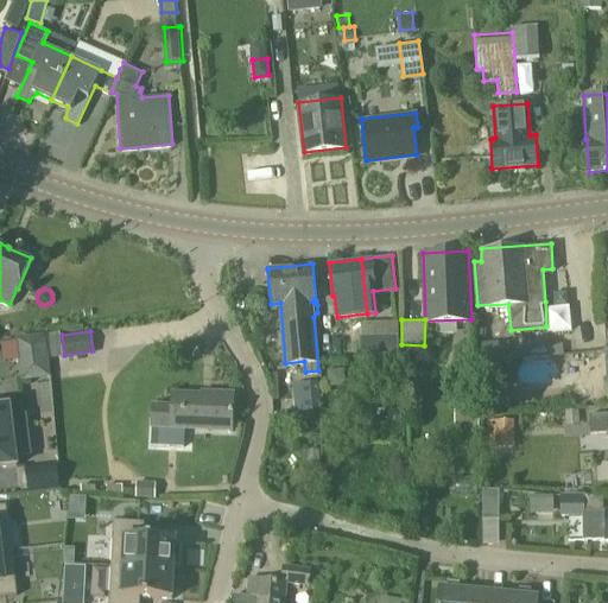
[(361,334),(360,334),(361,353),(398,353),(398,334),(361,334)]
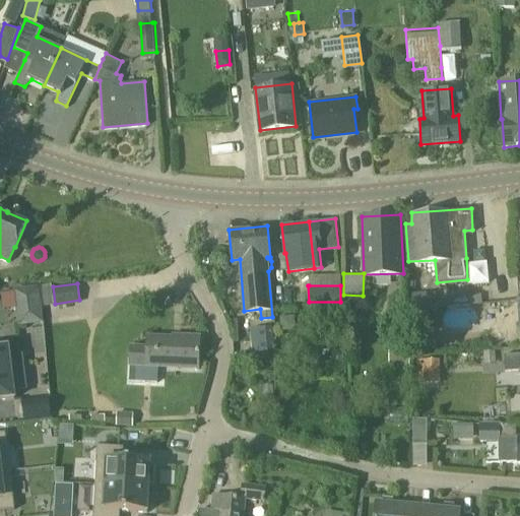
[(431,292),(411,294),(412,305),(432,303),(431,292)]
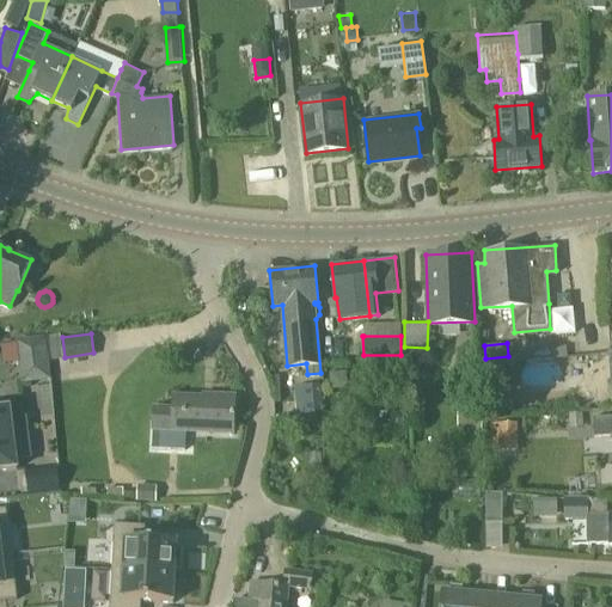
[(344,369),(328,369),(329,386),(346,385),(344,369)]
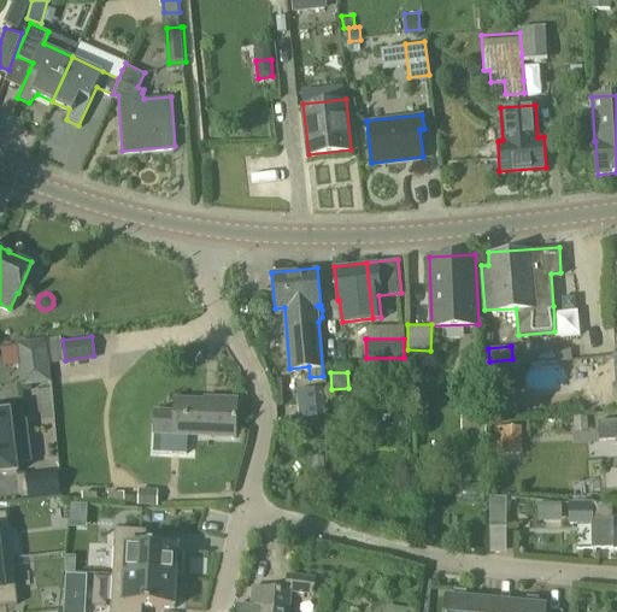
[(406,372),(397,374),(397,390),(406,390),(406,372)]
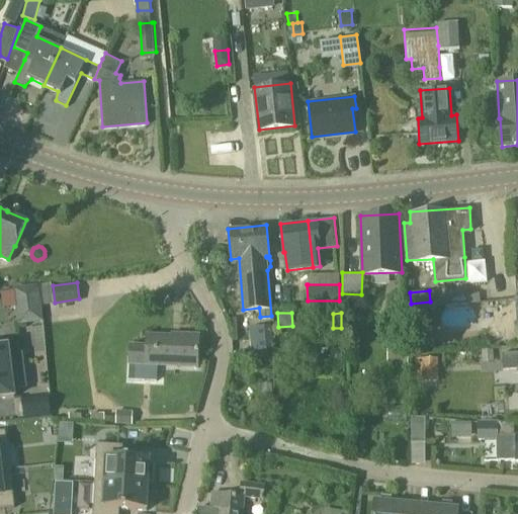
[(274,347),(272,323),(250,325),(252,349),(274,347)]
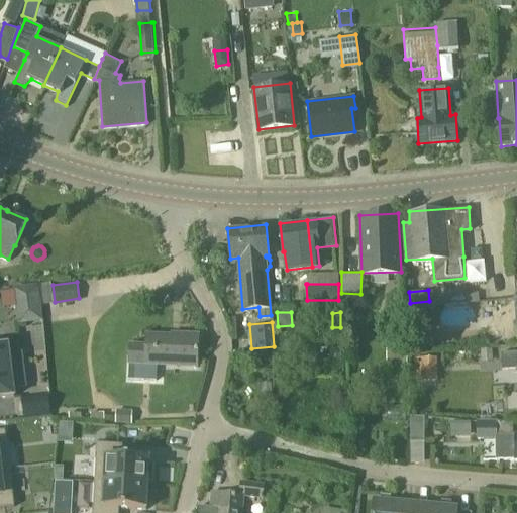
[(503,323),(489,325),(490,338),(504,336),(503,323)]
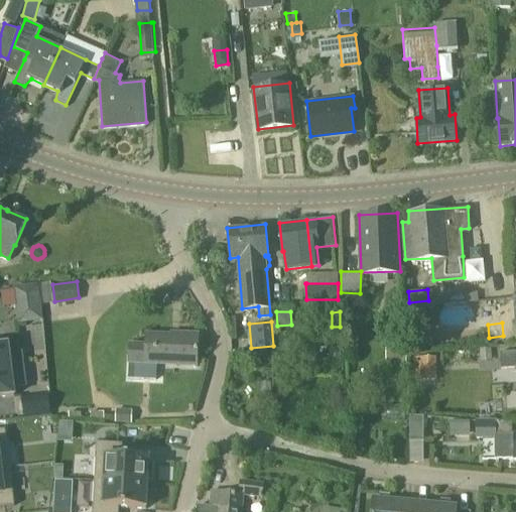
[(156,362),(197,364),(199,334),(177,333),(177,335),(146,334),(145,344),(129,343),(128,376),(156,378),(156,362)]
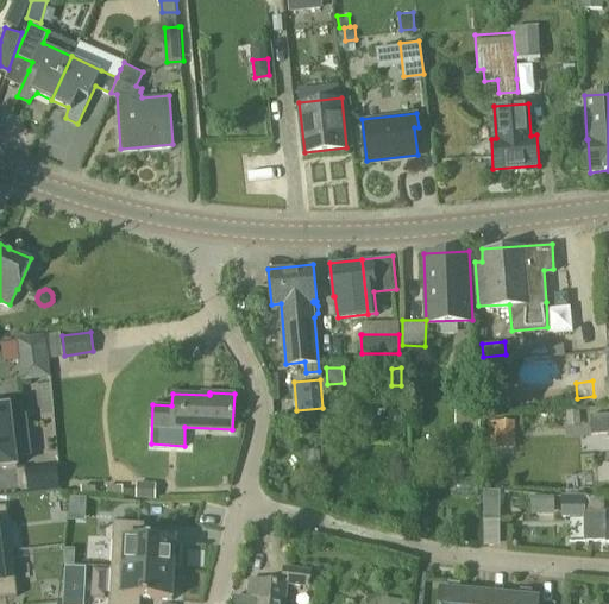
[(456,400),(456,425),(465,426),(466,429),(479,431),(481,400),(456,400)]
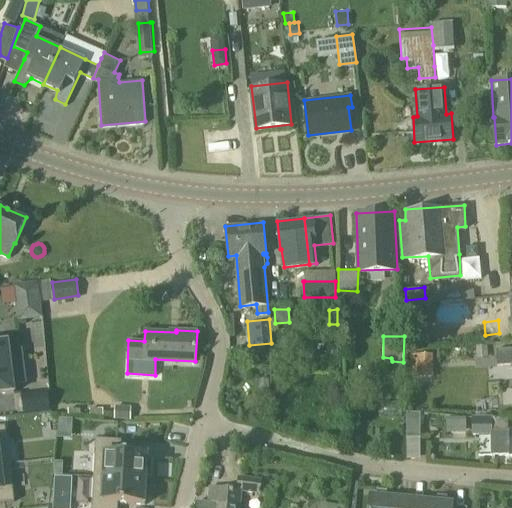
[(0,392),(14,391),(11,366),(24,365),(22,348),(9,349),(8,340),(0,341),(0,392)]
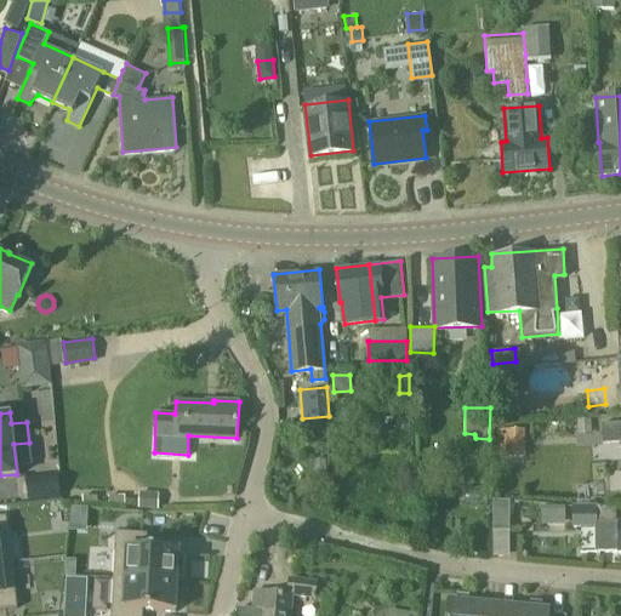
[(591,414),(576,415),(577,431),(591,429),(591,414)]
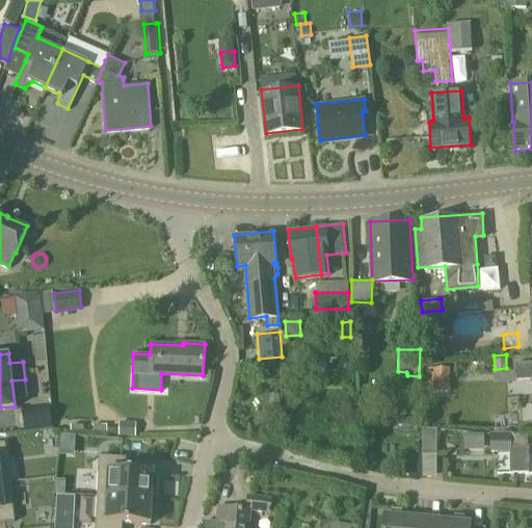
[(531,360),(515,361),(516,377),(531,376),(531,360)]
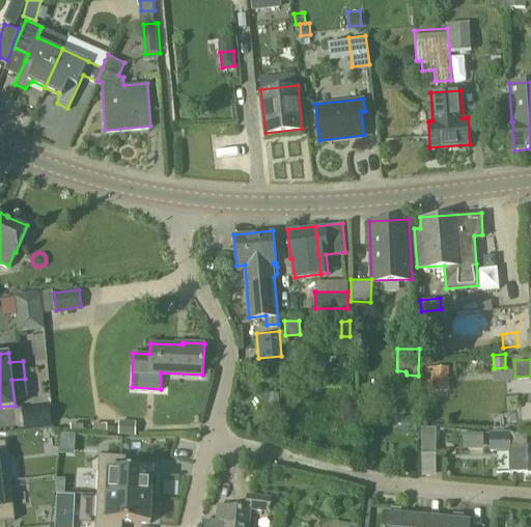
[(449,364),(426,364),(426,390),(449,389),(449,364)]
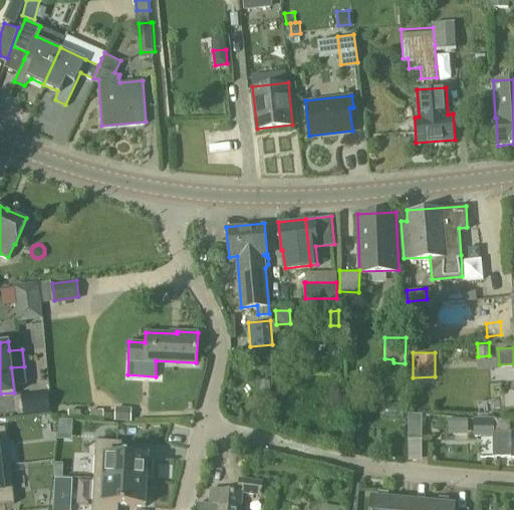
[(47,389),(21,392),(23,412),(50,408),(47,389)]
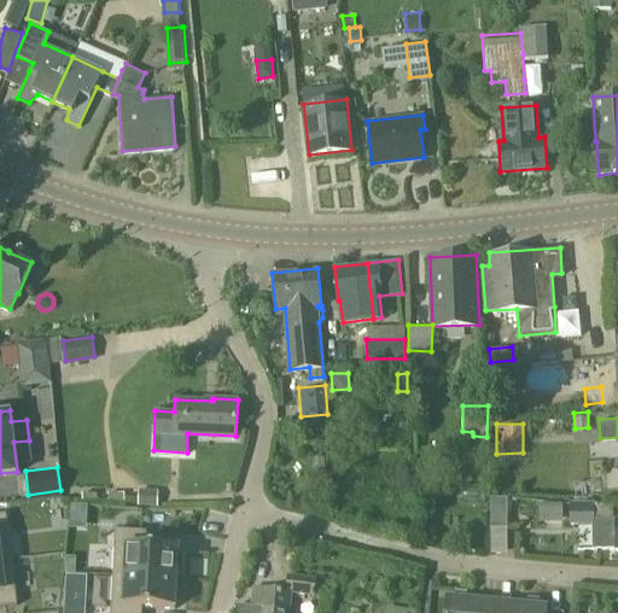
[(158,489),(139,489),(138,503),(158,503),(158,489)]
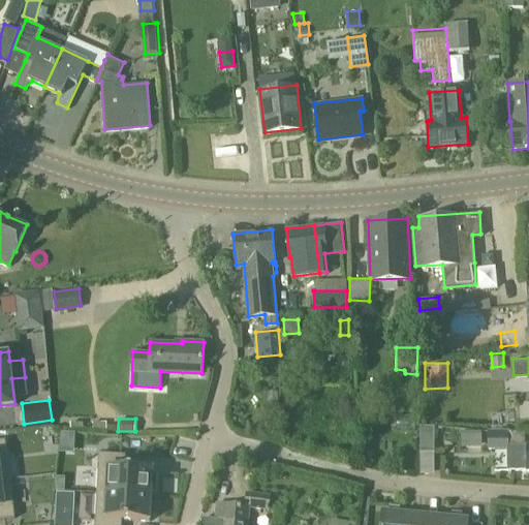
[(421,424),(421,450),(434,450),(434,424),(421,424)]
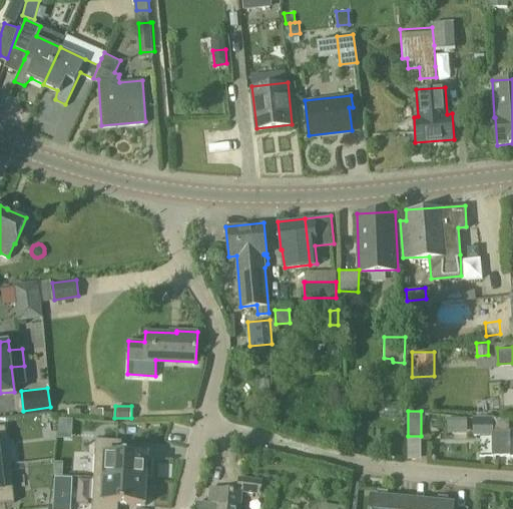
[(446,415),(447,430),(466,429),(466,415),(446,415)]
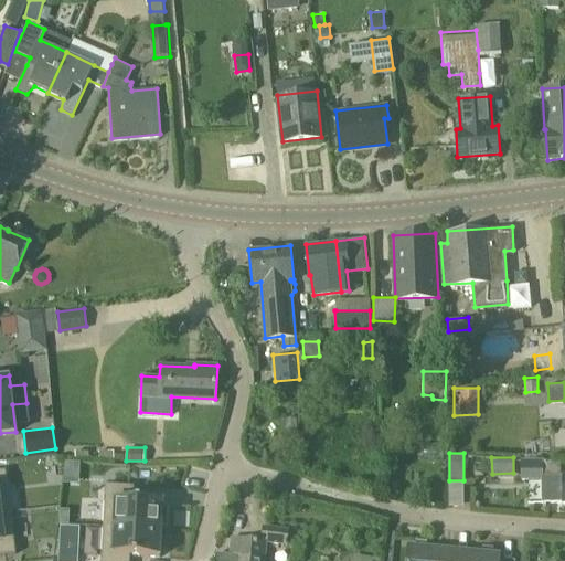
[(558,461),(530,458),(522,458),(521,477),(542,477),(542,499),(564,499),(564,473),(558,474),(558,461)]
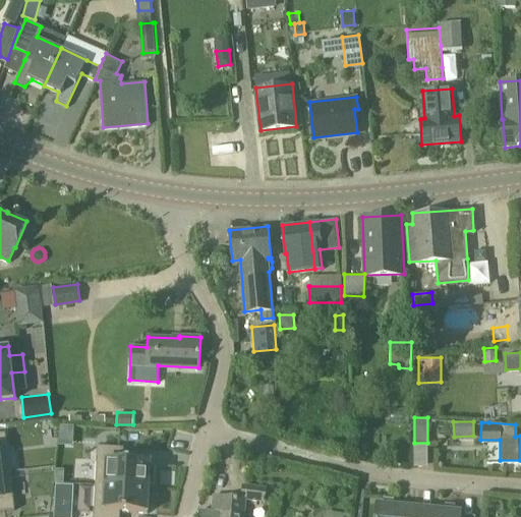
[(98,445),(95,483),(149,486),(149,481),(152,481),(153,466),(150,466),(150,461),(123,459),(123,446),(98,445)]
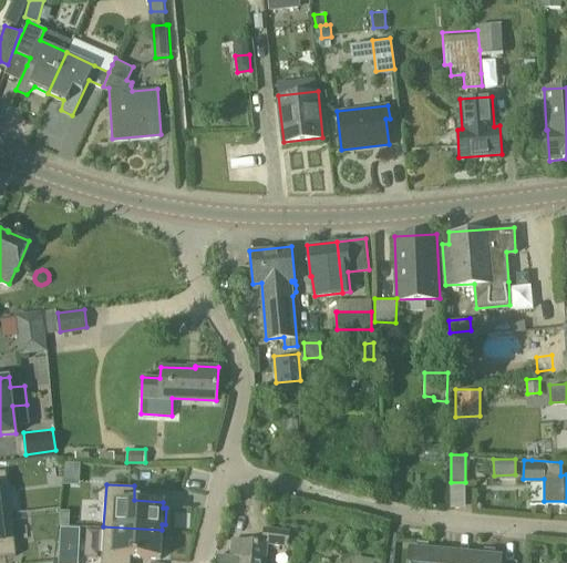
[(60,509),(60,523),(70,524),(70,510),(60,509)]
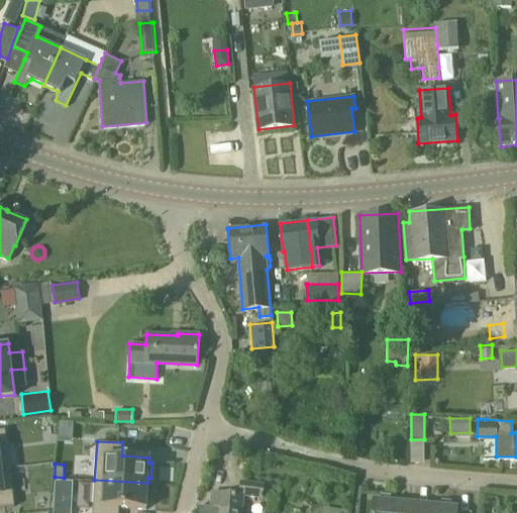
[(0,468),(0,506),(14,504),(10,466),(0,467),(0,468)]
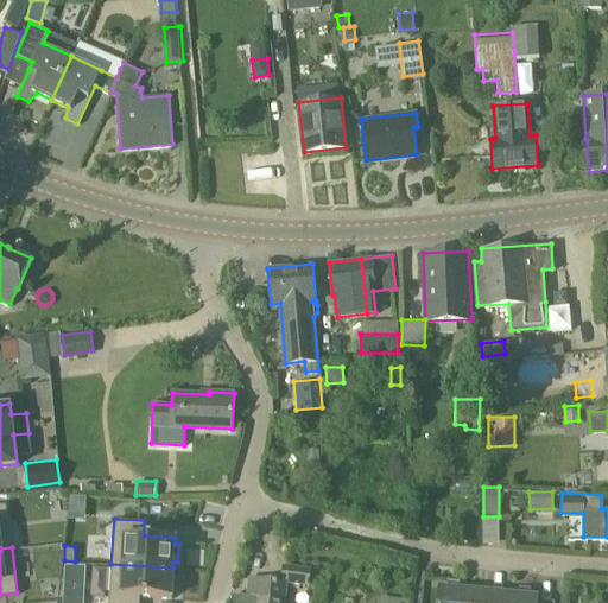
[(111,564),(108,602),(139,602),(140,595),(172,597),(173,567),(111,564)]
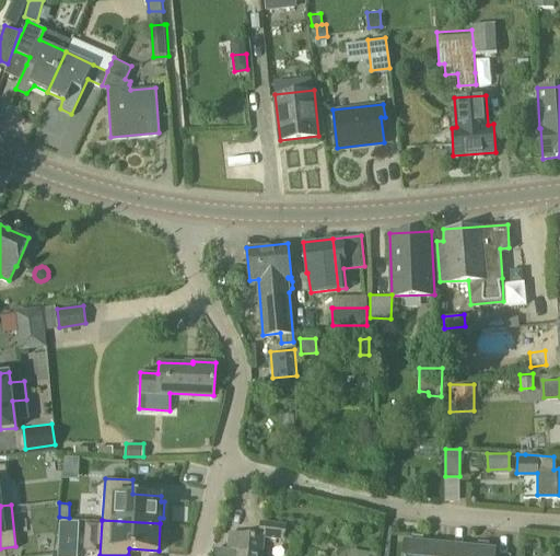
[(263,555),(265,536),(284,539),(287,523),(261,520),(259,534),(230,531),(228,547),(217,546),(216,555),(263,555)]
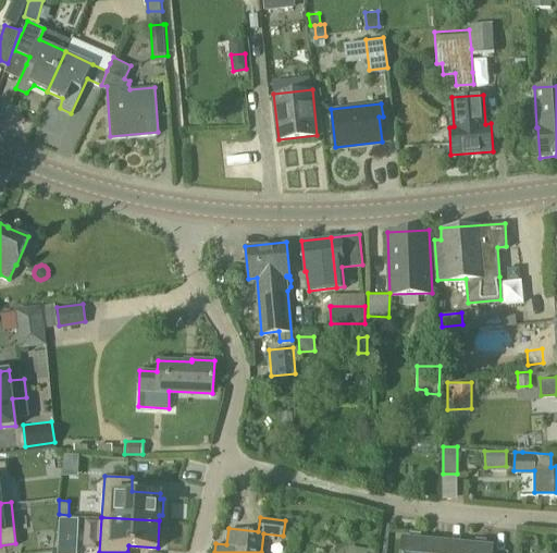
[(404,536),(400,552),(446,552),(448,540),(404,536)]
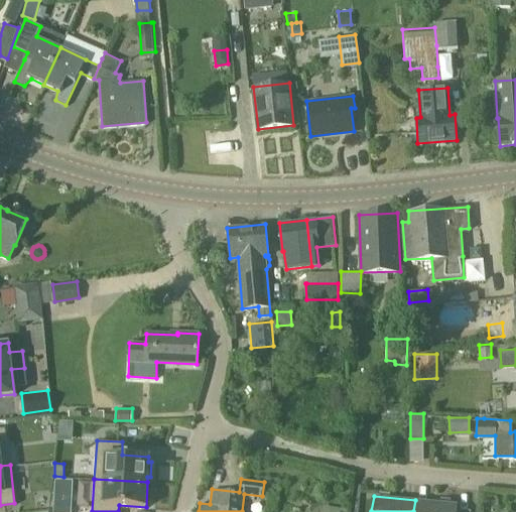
[(415,500),(413,511),(455,511),(457,504),(415,500)]
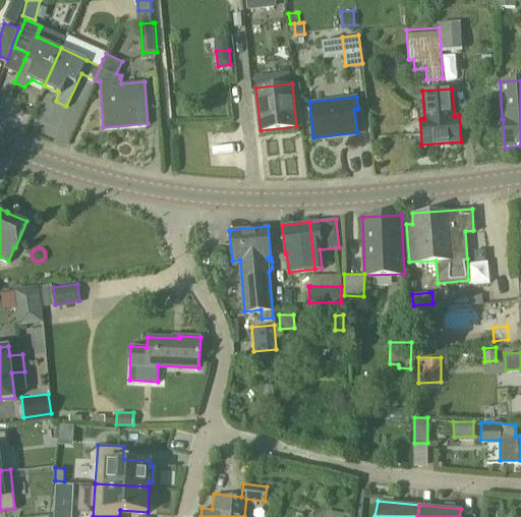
[(325,507),(323,516),(343,516),(344,511),(325,507)]
